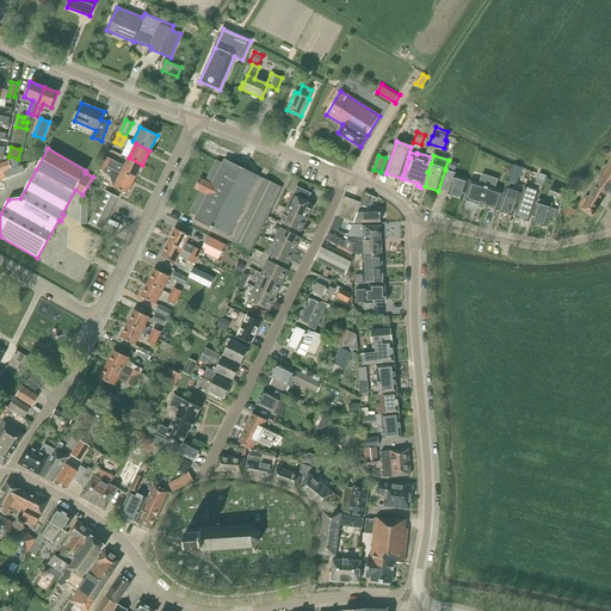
[(104,164),(110,167),(121,173),(135,179),(142,165),(129,158),(124,166),(116,162),(112,160),(107,158),(104,164)]
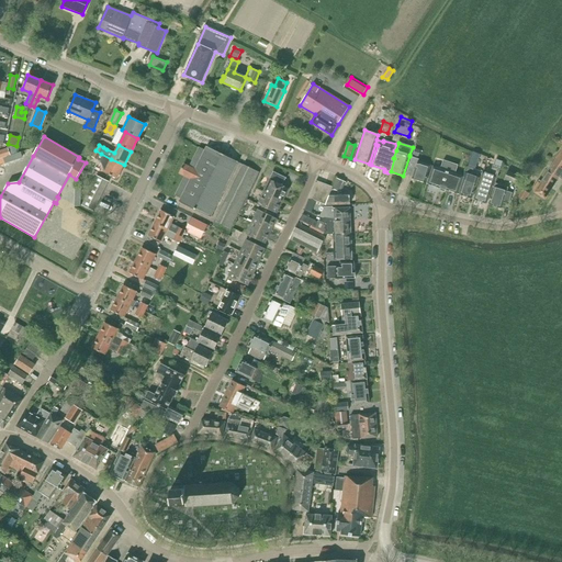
[(199,147),(189,167),(183,164),(179,173),(184,177),(175,195),(181,199),(179,202),(211,217),(238,163),(206,146),(204,150),(199,147)]
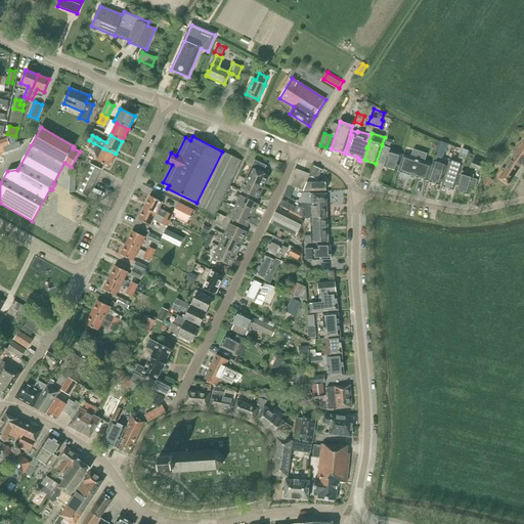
[(7,138),(0,140),(0,147),(9,144),(7,138)]
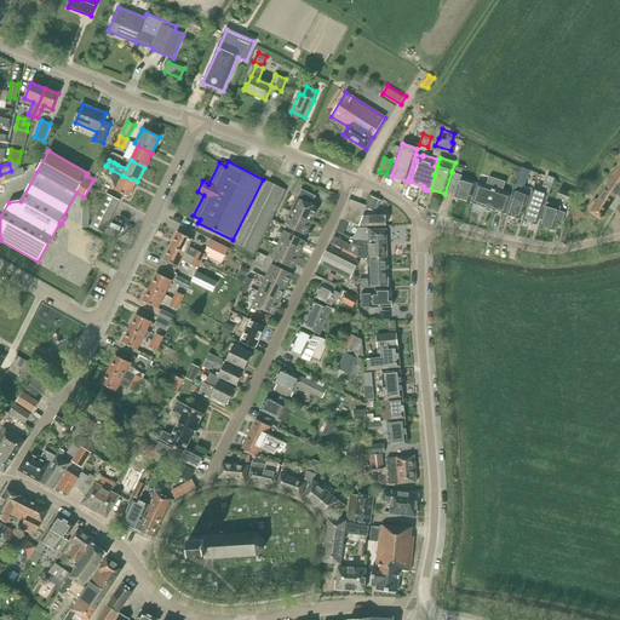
[(105,166),(102,173),(101,176),(107,179),(112,170),(105,166)]
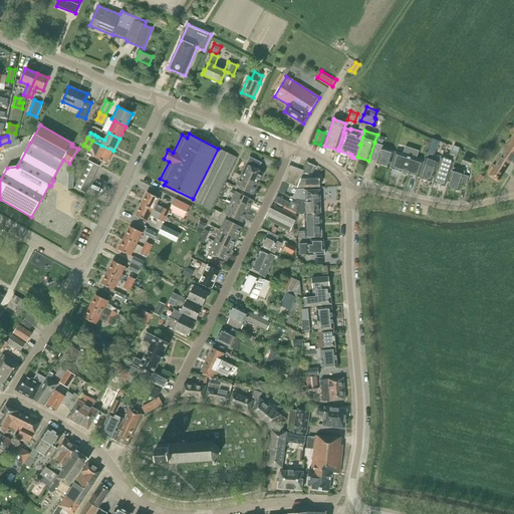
[(435,154),(439,142),(433,140),(428,152),(435,154)]
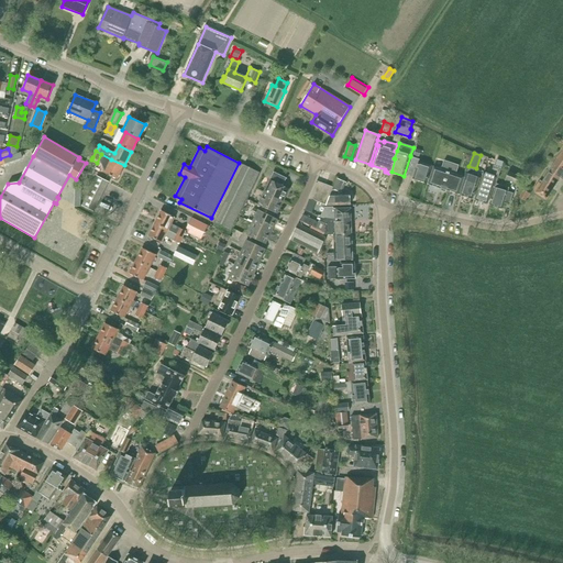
[(419,162),(420,159),(412,157),(407,175),(414,177),(412,179),(426,184),(431,166),(419,162)]
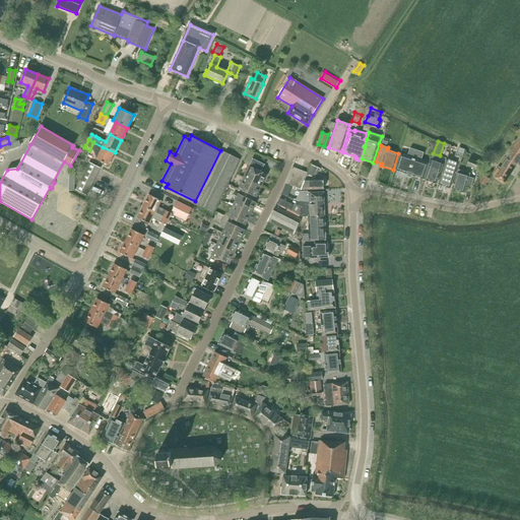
[(96,159),(109,166),(115,152),(103,147),(96,159)]
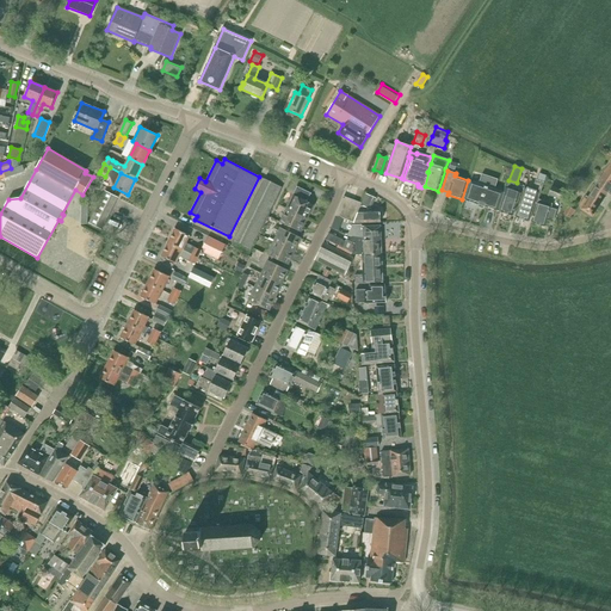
[(498,211),(498,209),(504,192),(495,189),(499,179),(482,174),(480,184),(470,180),(464,199),(479,204),(479,207),(482,208),(485,207),(498,211)]
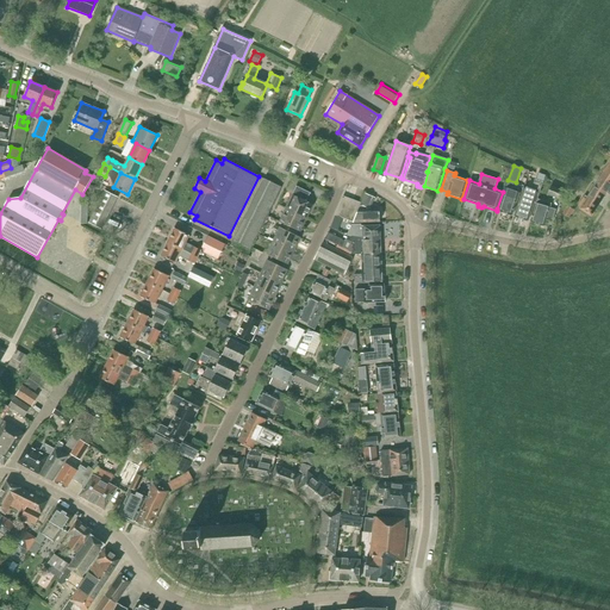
[(595,186),(607,193),(607,192),(609,194),(609,193),(609,182),(601,176),(595,186)]
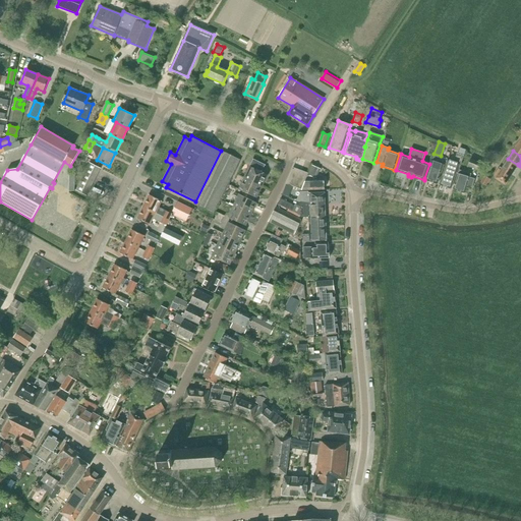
[(226,153),(214,176),(200,205),(214,212),(240,160),(226,153)]
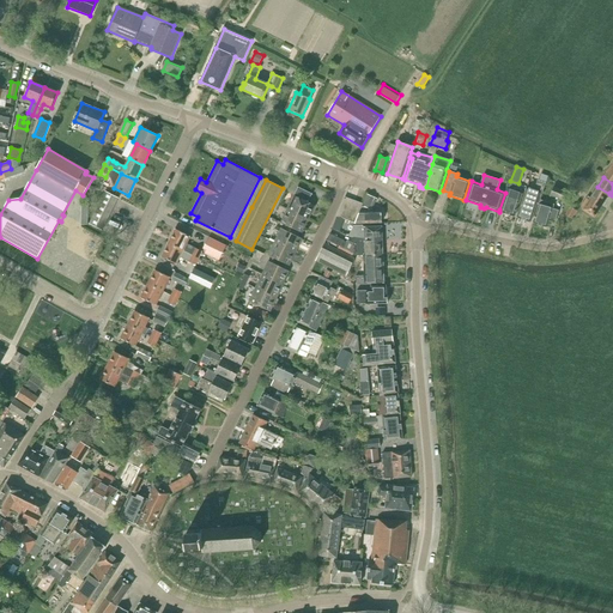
[(534,190),(527,188),(517,218),(530,222),(536,204),(539,204),(541,195),(545,183),(538,180),(534,190)]
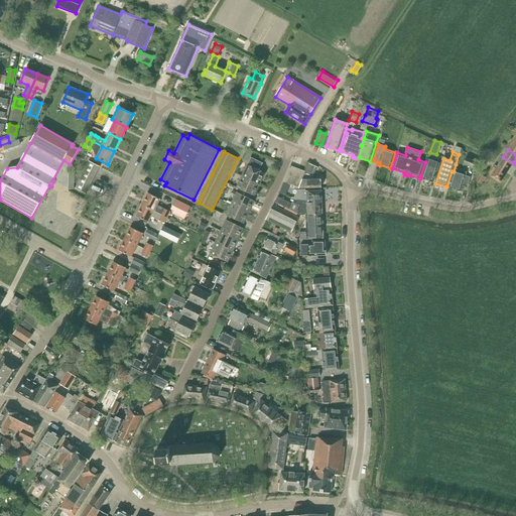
[(426,159),(425,162),(420,176),(421,177),(421,178),(433,182),(439,163),(432,160),(434,155),(429,153),(427,159),(426,159)]
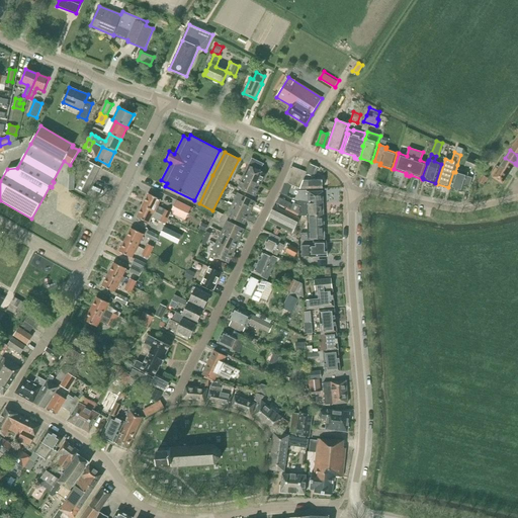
[(80,159),(75,156),(72,162),(76,165),(80,159)]
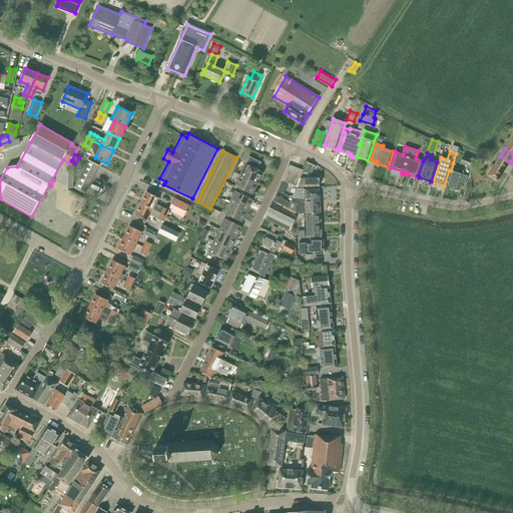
[(262,162),(249,156),(240,175),(259,183),(264,172),(258,169),(262,162)]
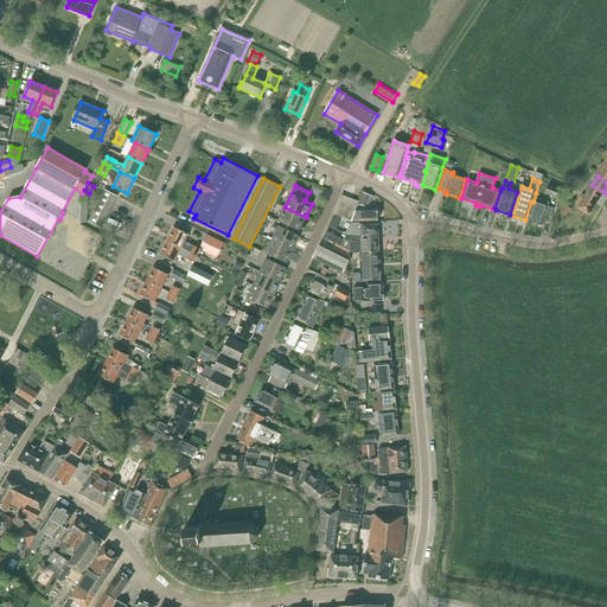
[(558,199),(561,191),(548,185),(545,193),(558,199)]
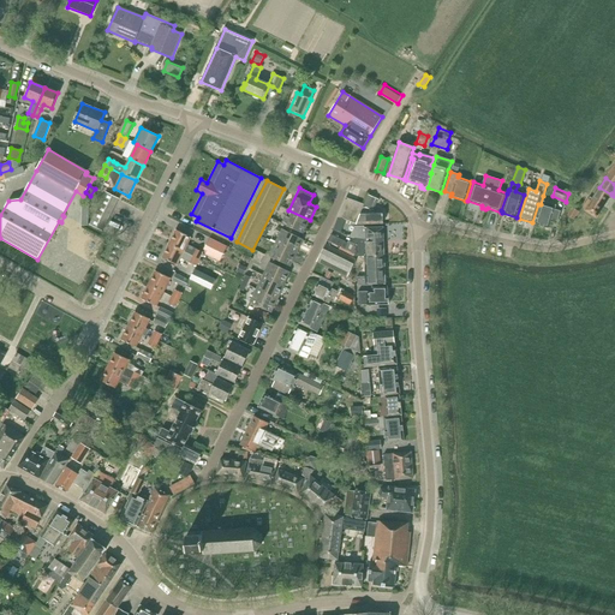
[(592,198),(604,206),(611,195),(599,187),(592,198)]
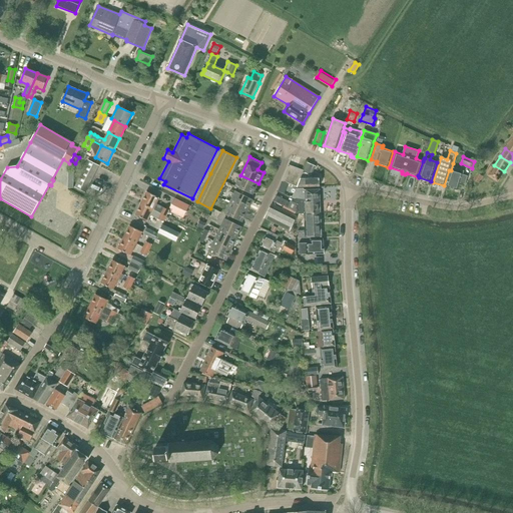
[(99,166),(89,160),(88,160),(85,166),(96,171),(99,166)]
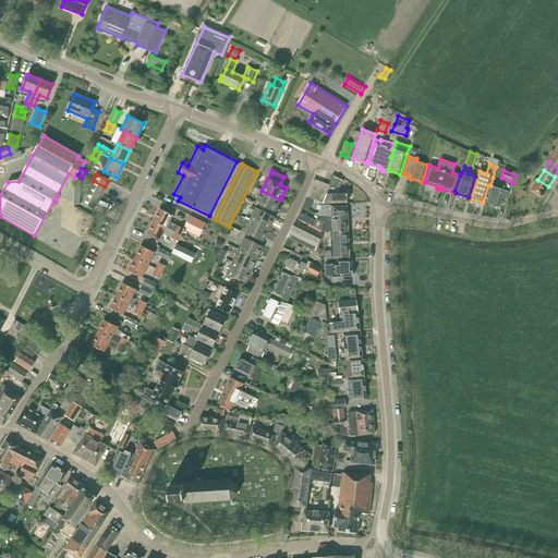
[(336,191),(339,191),(343,180),(334,177),(330,185),(324,203),(323,203),(330,204),(348,203),(348,192),(336,192),(336,191)]
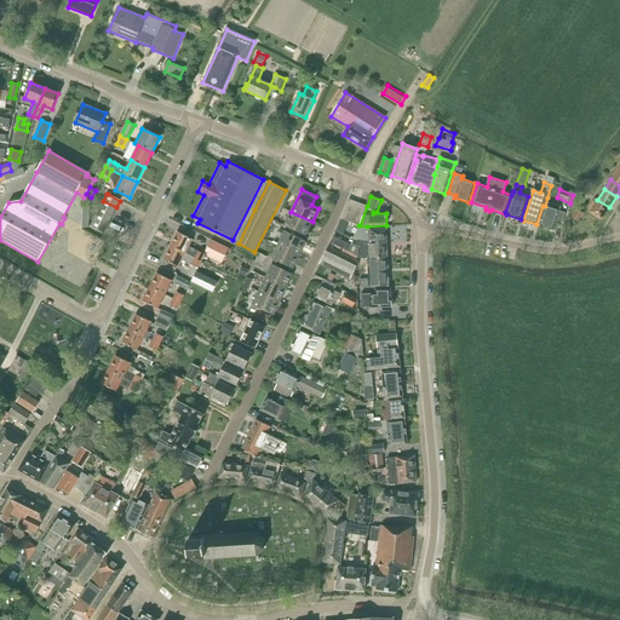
[(587,208),(591,211),(590,212),(601,219),(609,207),(597,200),(595,199),(587,208)]
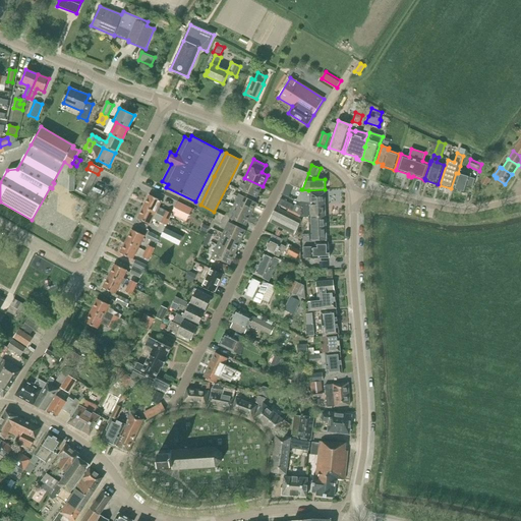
[(302,189),(308,173),(293,168),(286,184),(302,189)]
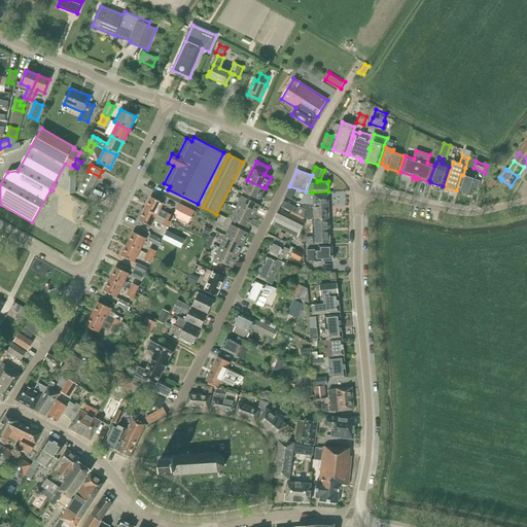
[(99,176),(88,171),(84,176),(96,181),(99,176)]
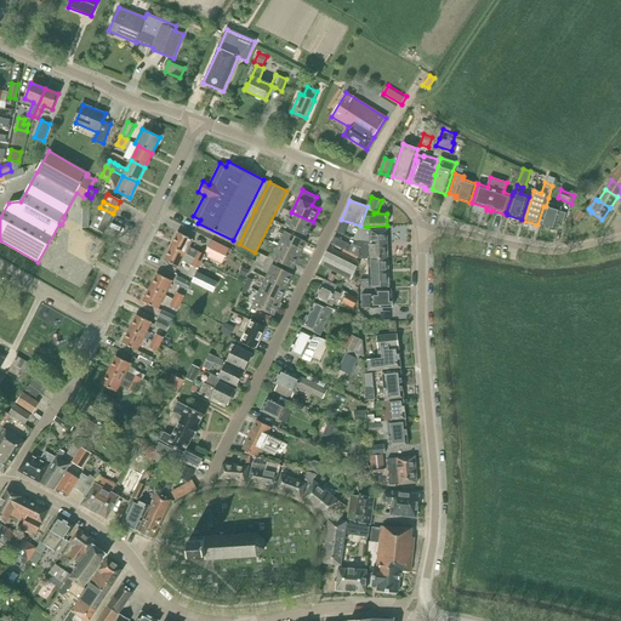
[(113,214),(100,208),(97,214),(109,221),(113,214)]
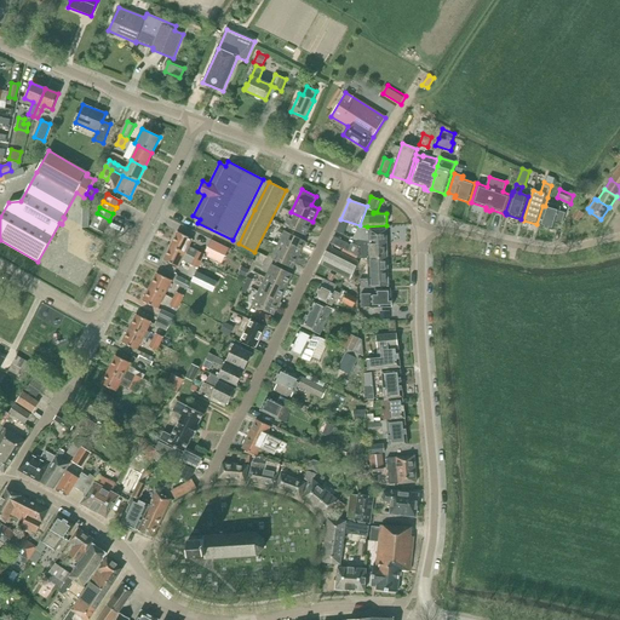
[(560,211),(545,207),(539,225),(554,230),(560,211)]
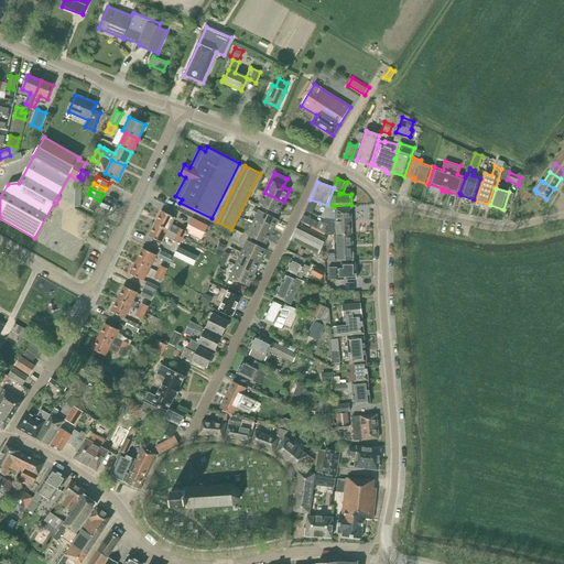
[(531,194),(524,191),(520,198),(525,202),(531,194)]
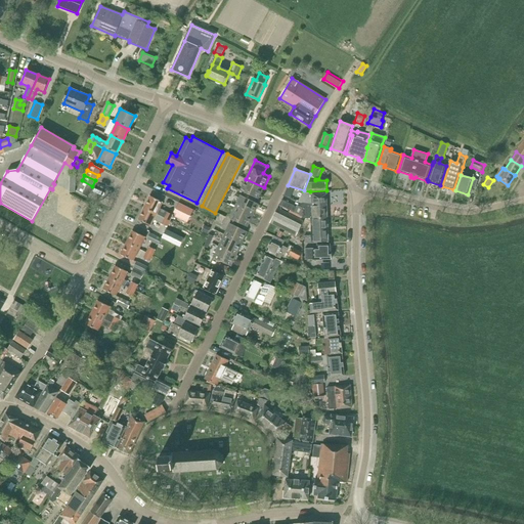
[(239,190),(245,192),(250,195),(248,200),(254,202),(256,199),(258,200),(264,187),(246,179),(239,190)]
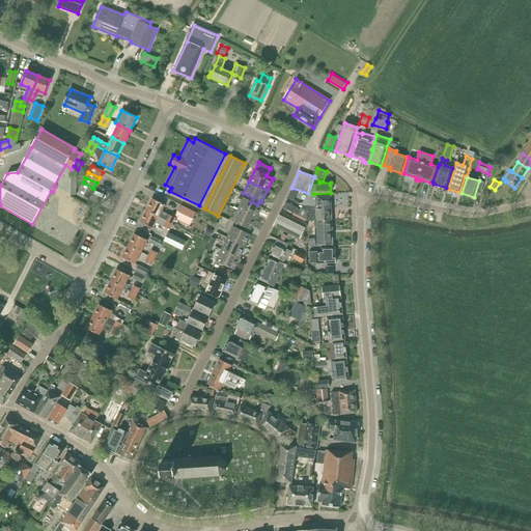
[(83,183),(80,189),(91,194),(93,189),(83,183)]
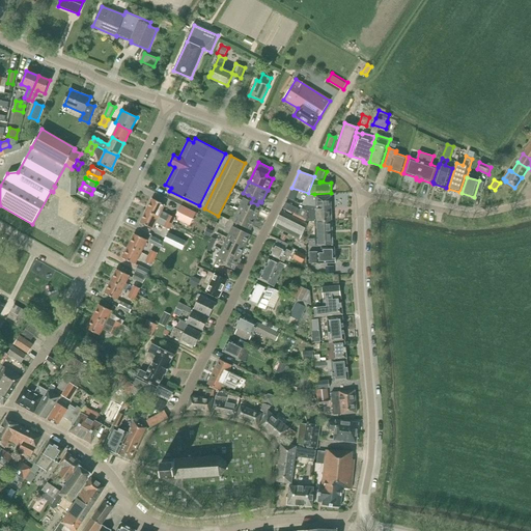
[(484,189),(479,187),(476,197),(481,199),(484,189)]
